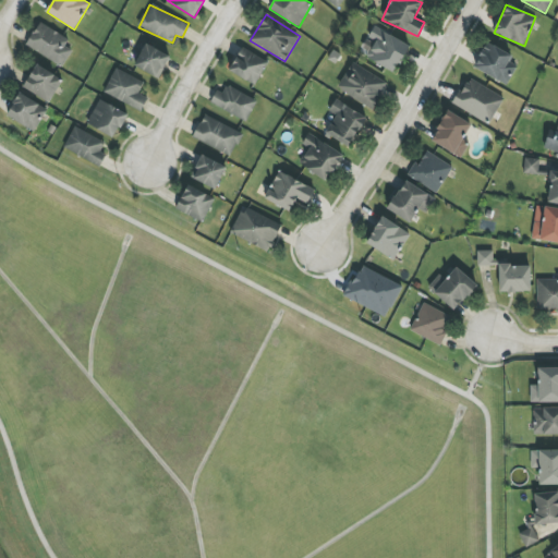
[(26,45),(62,67),(75,46),(39,23),(26,45)]
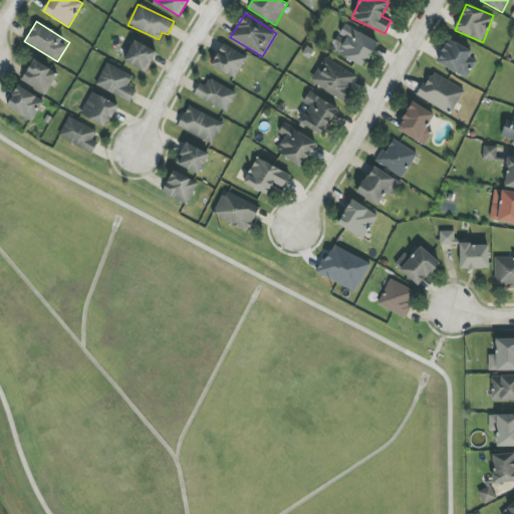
[(334,42),(340,46),(337,52),(363,67),(377,42),(345,23),(334,42)]
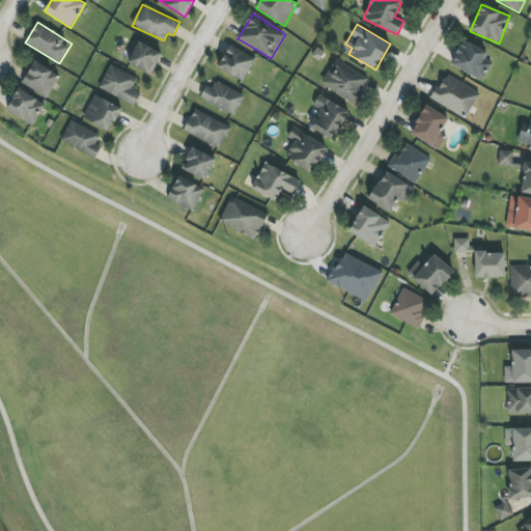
[(492,62),(484,59),(487,52),(462,40),(451,65),(483,80),(492,62)]
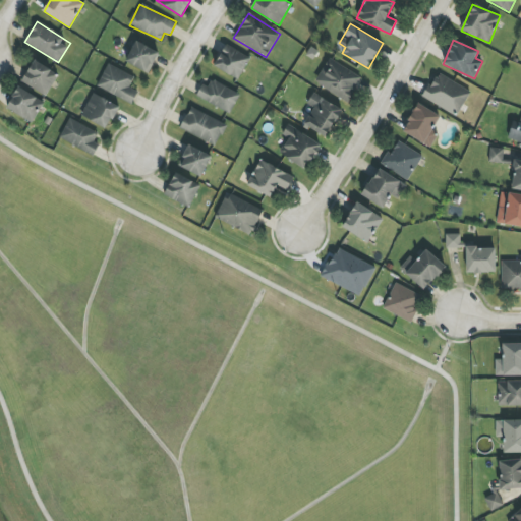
[(148,73),(159,53),(136,41),(125,61),(148,73)]
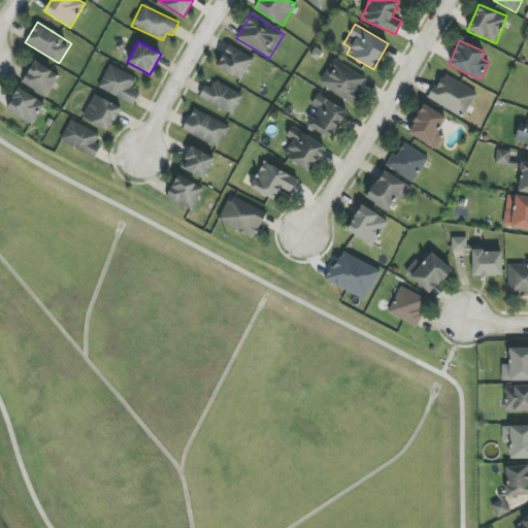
[(254,59),(230,44),(217,66),(240,80),(254,59)]
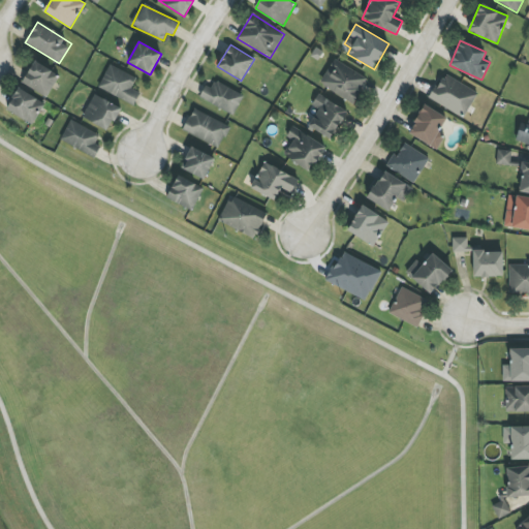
[(352,104),(368,80),(335,59),(319,84),(352,104)]
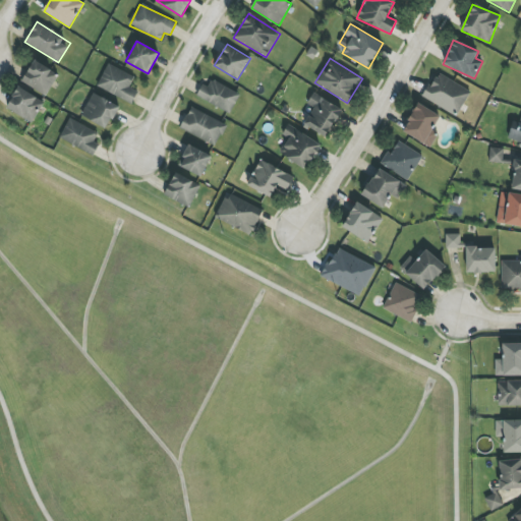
[(48,95),(58,72),(32,61),(22,83),(48,95)]
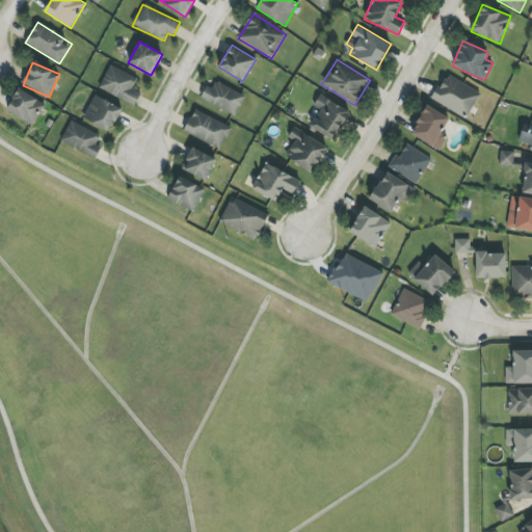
[(99,87),(134,106),(141,94),(132,89),(137,79),(110,64),(99,87)]
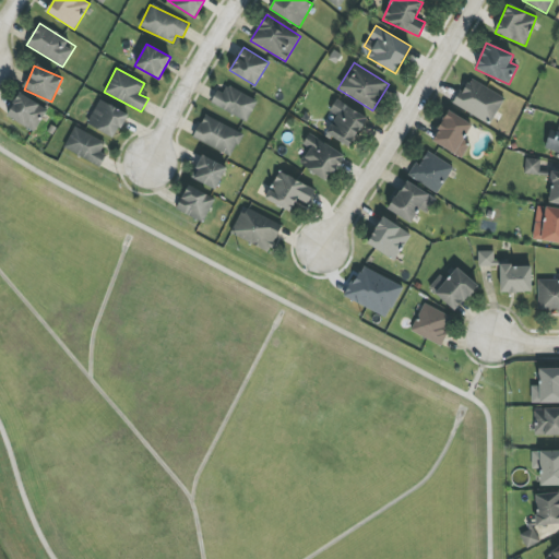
[(492,123),(504,95),(466,79),(454,107),(492,123)]
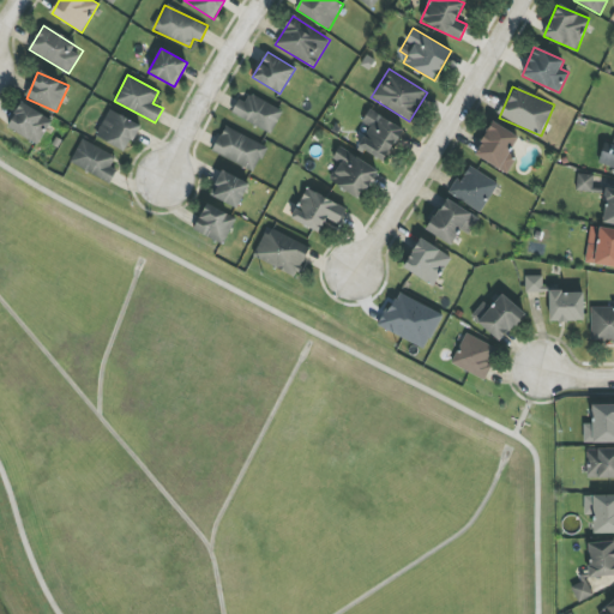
[(272,133),(283,110),(250,95),(246,103),(239,100),(232,115),(272,133)]
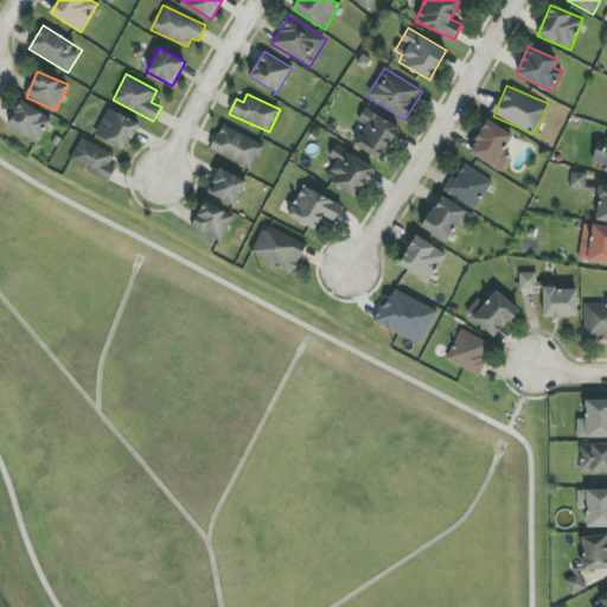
[(7,128),(39,142),(51,116),(19,102),(7,128)]
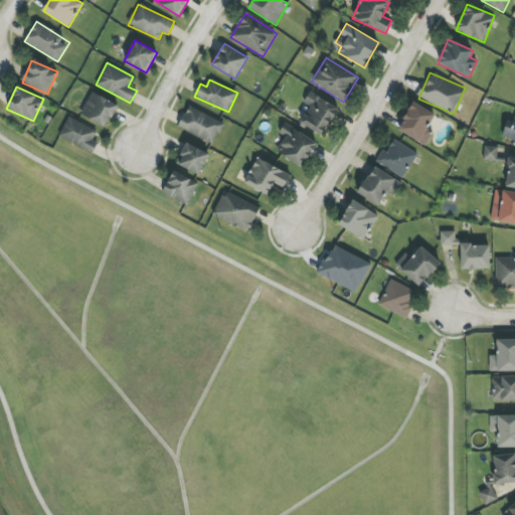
[(323,136),(338,108),(310,92),(304,103),(310,106),(300,123),(323,136)]
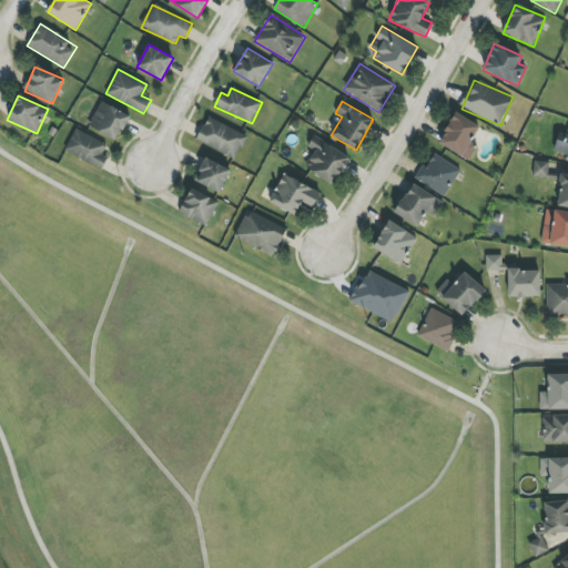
[(129,114),(100,102),(89,128),(119,140),(129,114)]
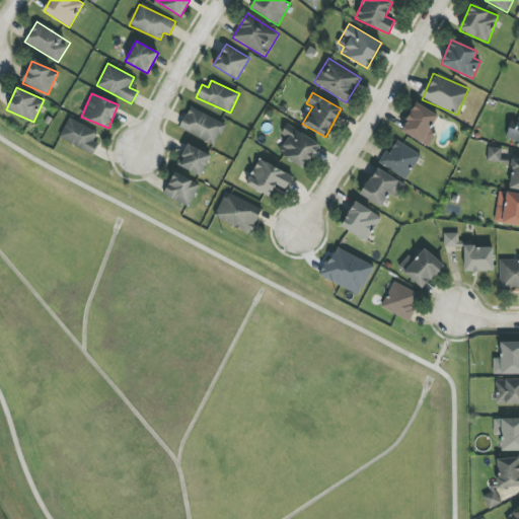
[(429,147),(436,134),(430,131),(439,115),(417,102),(400,131),(429,147)]
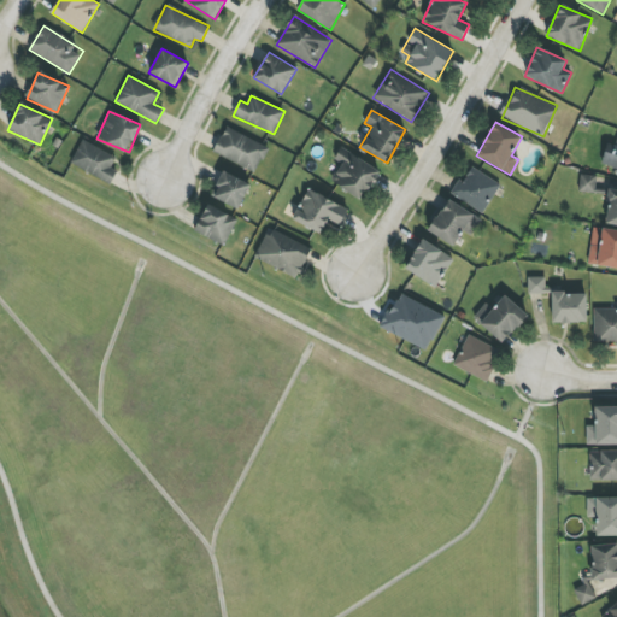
[(213,153),(257,172),(268,146),(225,128),(213,153)]
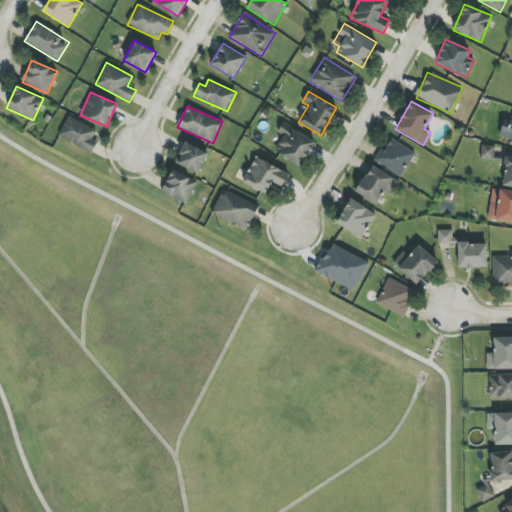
[(511,116),(511,121),(504,119),(499,136),(511,140),(511,116)]
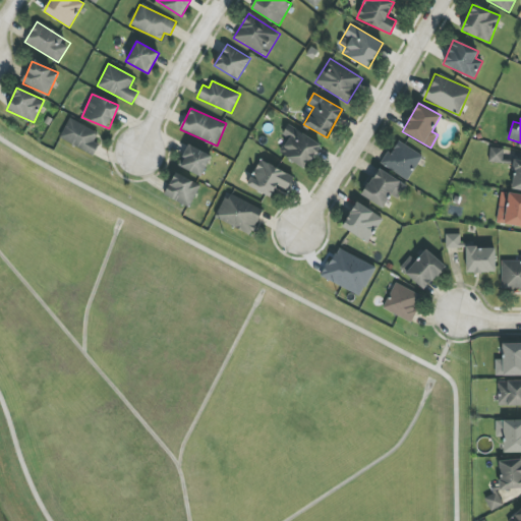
[(99,145),(94,141),(98,132),(69,119),(59,138),(94,155),(99,145)]
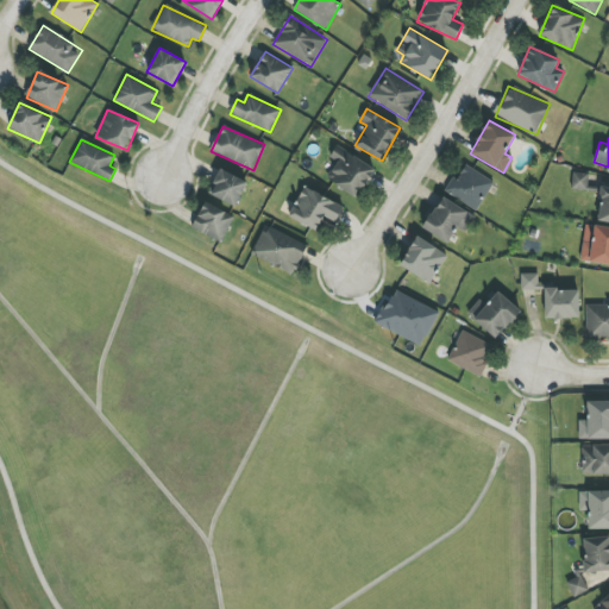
[(376,170),(338,145),(330,157),(337,162),(326,179),(357,199),(376,170)]
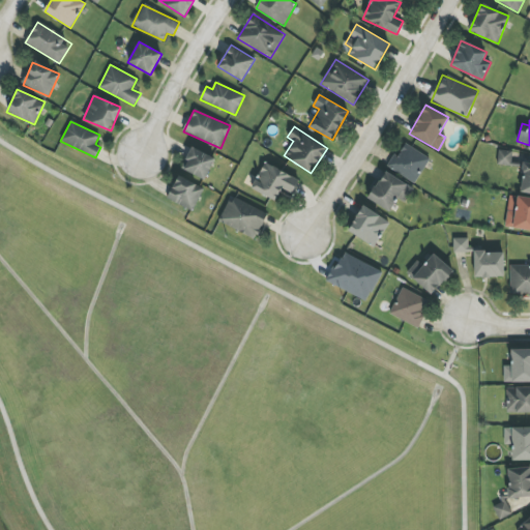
[(431,158),(404,142),(388,167),(415,183),(431,158)]
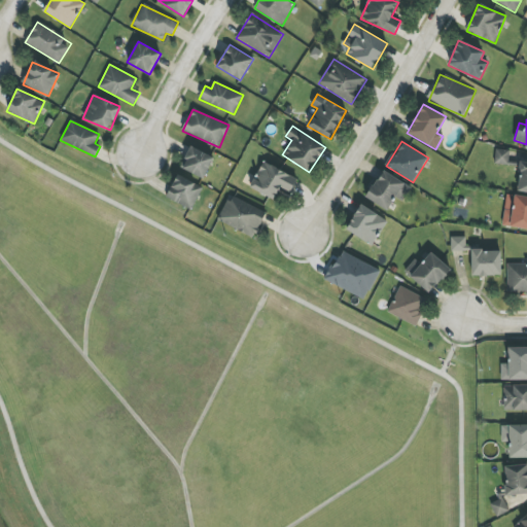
[(204,179),(214,157),(190,146),(180,168),(204,179)]
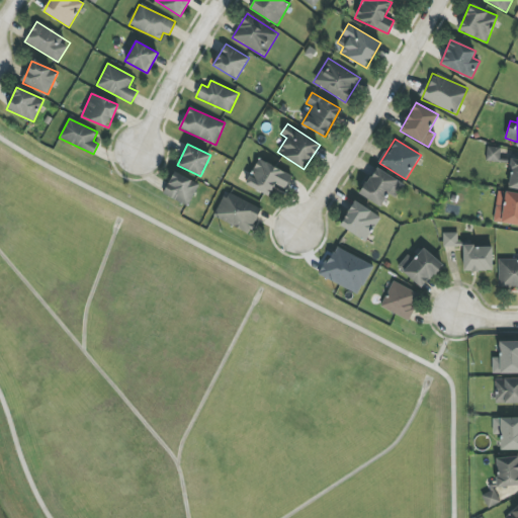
[(500,148),(487,147),(486,161),(500,162),(500,148)]
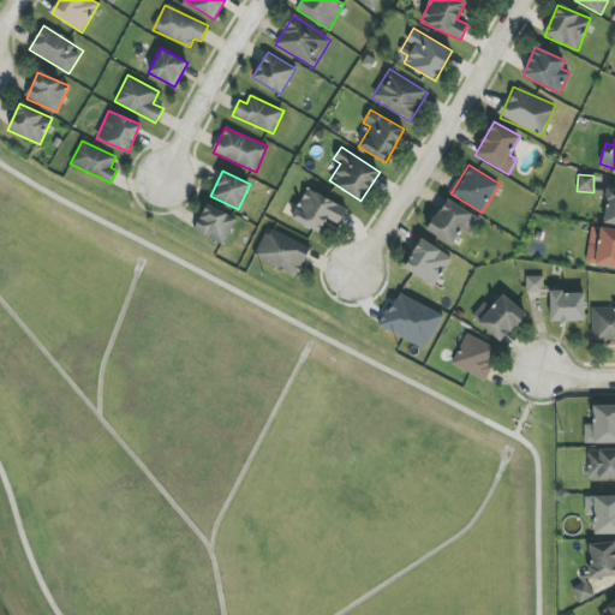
[(292,220),(320,232),(327,219),(340,225),(347,208),(306,189),(292,220)]
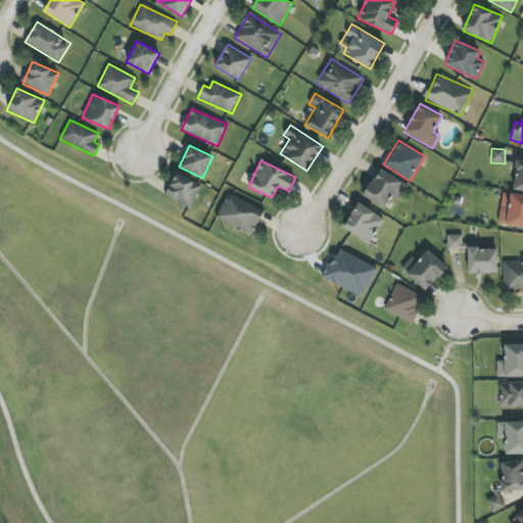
[(513,189),(522,191),(522,160),(518,160),(513,189)]
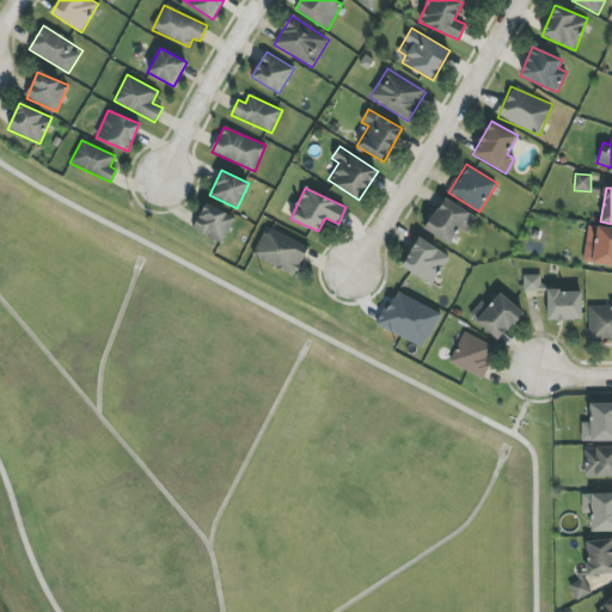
[(426,230),(450,244),(459,228),(467,234),(478,216),(444,197),(426,230)]
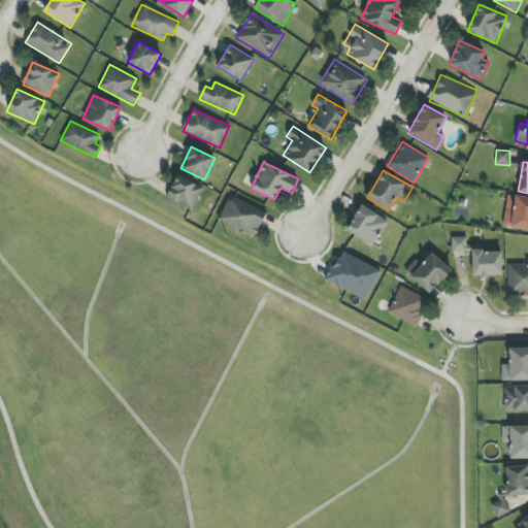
[(203,186),(176,175),(167,199),(193,210),(203,186)]
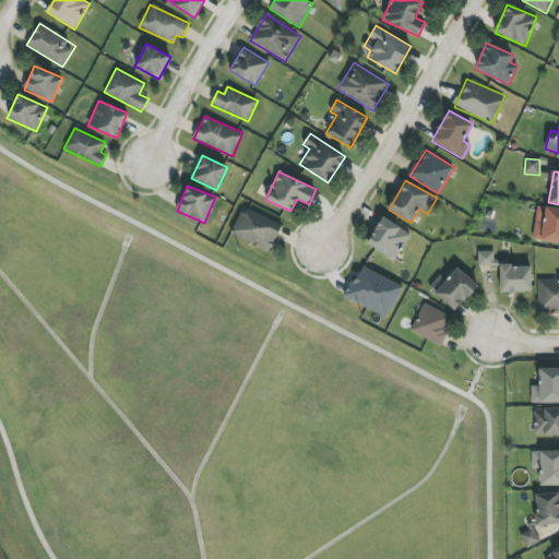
[(232,235),(270,252),(282,224),(244,206),(232,235)]
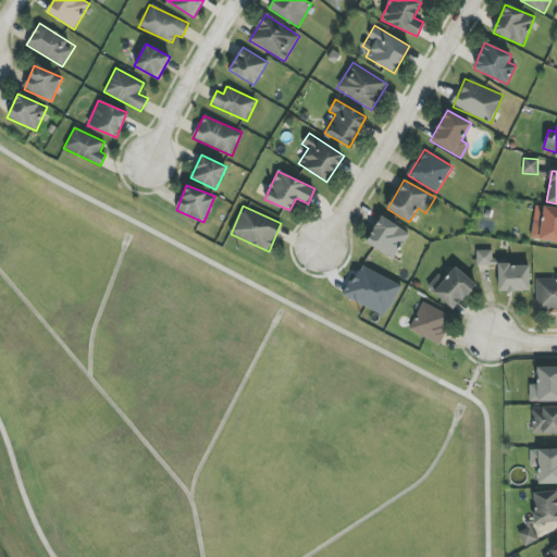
[(556,208),(543,207),(542,223),(533,222),(531,239),(556,242),(556,208)]
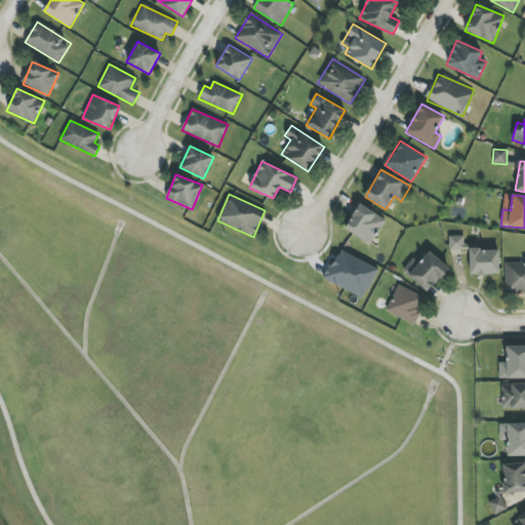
[(386,218),(359,204),(345,230),(371,244),(386,218)]
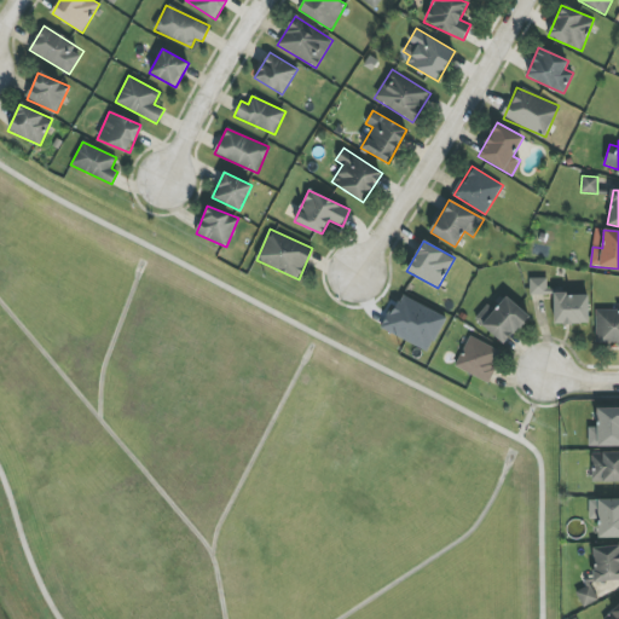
[(548,278),(530,278),(530,295),(547,295),(548,278)]
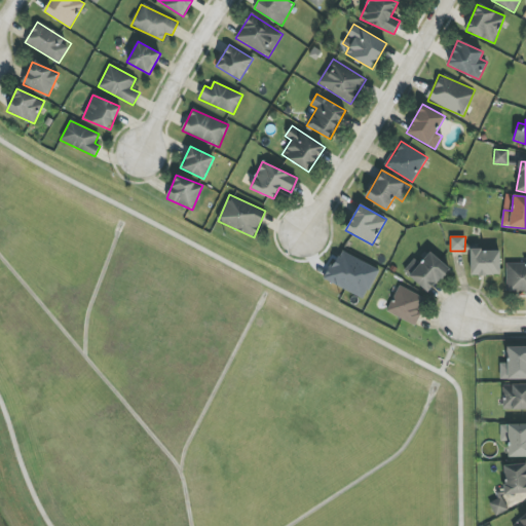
[(379,269),(340,250),(325,279),(365,299),(379,269)]
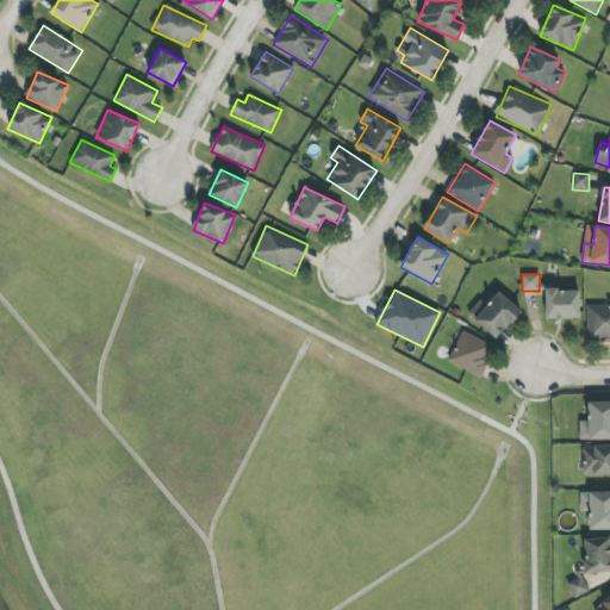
[(579,290),(546,291),(547,319),(580,319),(579,290)]
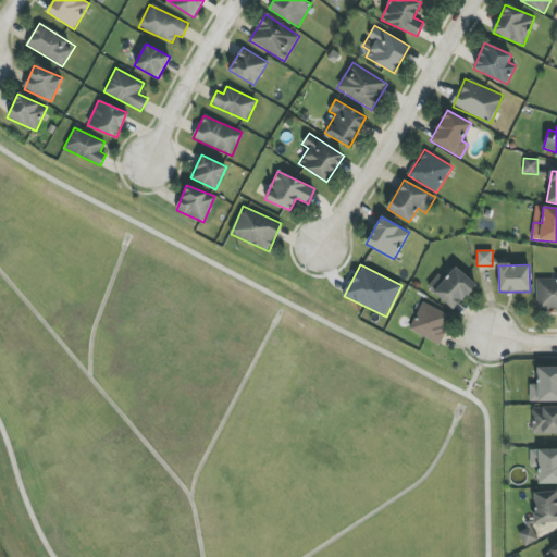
[(438,274),(426,287),(454,310),(477,284),(456,267),(445,280),(438,274)]
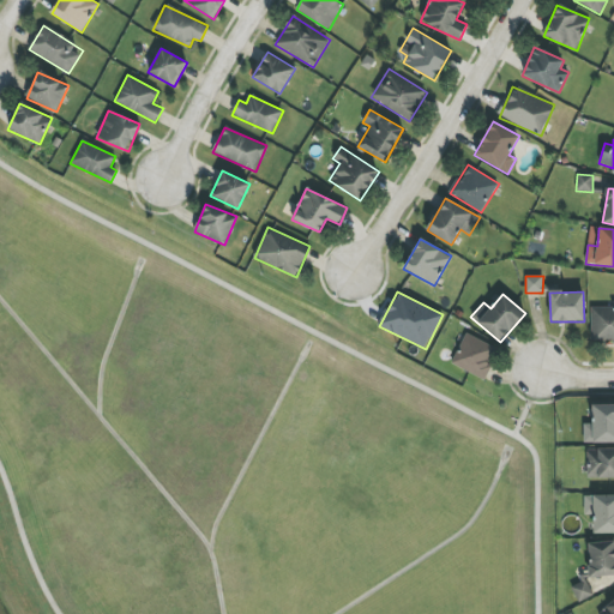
[(613,306),(590,307),(591,341),(612,339),(612,344),(613,344),(613,306)]
